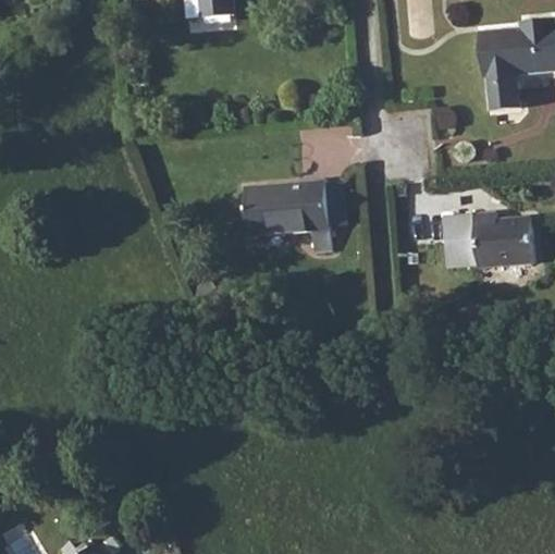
[(197,0),(199,15),(232,13),(231,0),(197,0)]
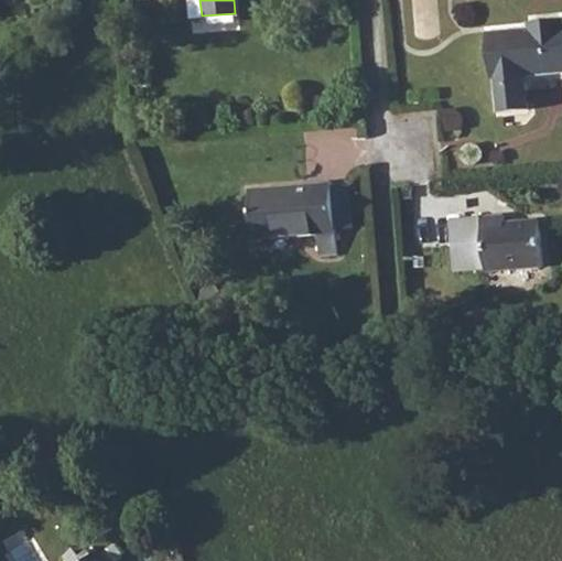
[(530,29),(486,33),(489,79),(494,78),(497,109),(525,107),(523,89),(522,75),(561,71),(561,21),(561,22),(561,17),(537,19),(538,28),(530,29)]
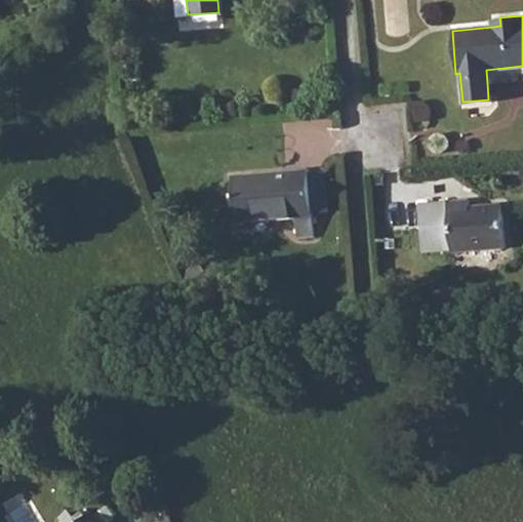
[(307,169),(230,175),(234,221),(293,215),(295,234),(312,233),(310,211),(307,173),(307,169)]
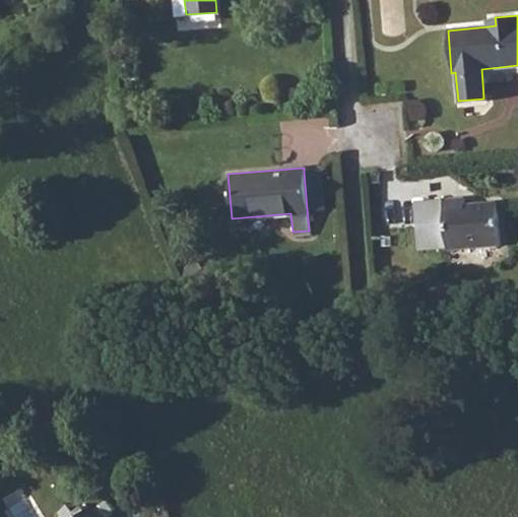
[(410,201),(415,248),(500,244),(495,201),(464,204),(463,197),(410,201)]
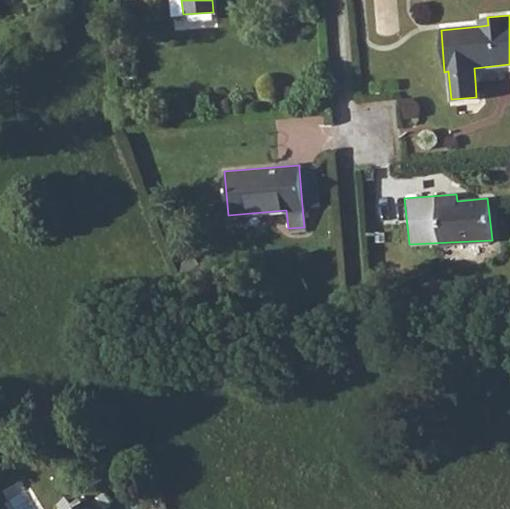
[(93,508),(85,499),(81,501),(78,497),(62,508),(93,508)]
